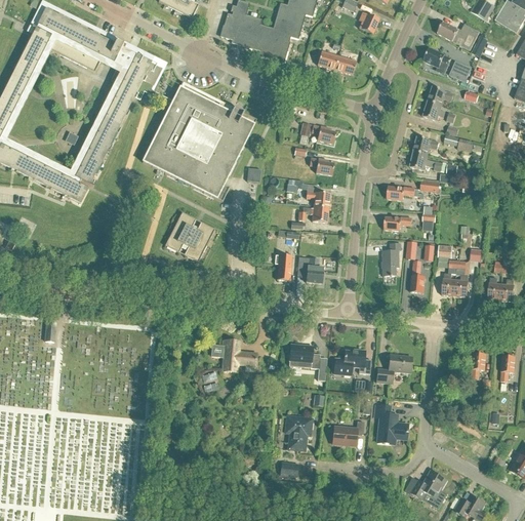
[(158,0),(191,16),(198,3),(193,0),(158,0)]
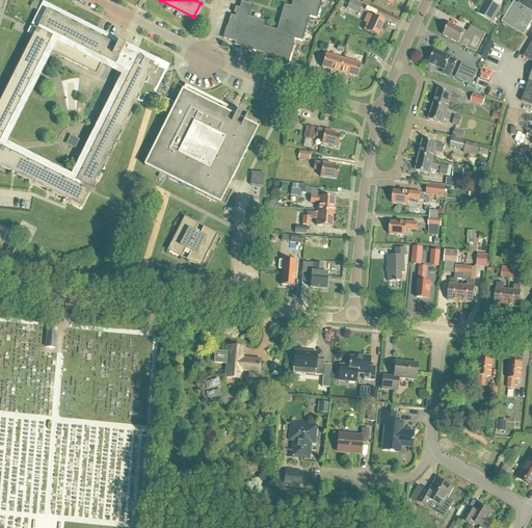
[(255,10),(253,15),(248,14),(253,2),(247,0),(240,0),(239,5),(235,4),(233,9),(235,10),(235,14),(230,12),(223,35),(236,38),(235,42),(263,50),(261,55),(287,62),(293,41),(292,41),(293,36),(301,38),(309,14),(316,16),(319,0),(291,0),(290,3),(284,2),(276,27),(264,24),(265,19),(259,17),(260,11),(255,10)]
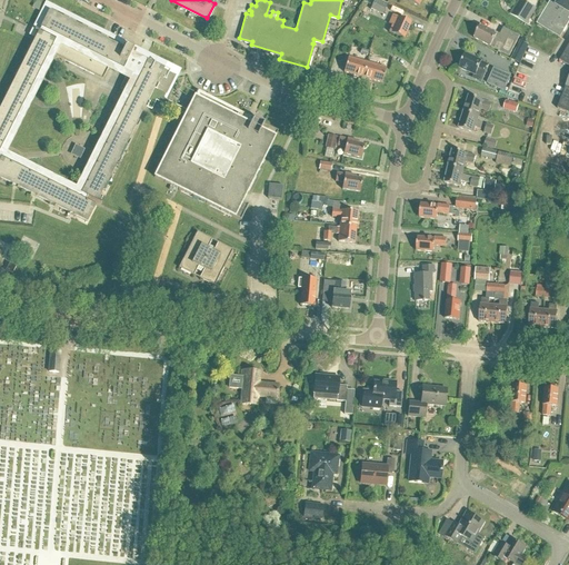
[(365,17),(370,5),(359,0),(357,0),(351,11),(365,17)]
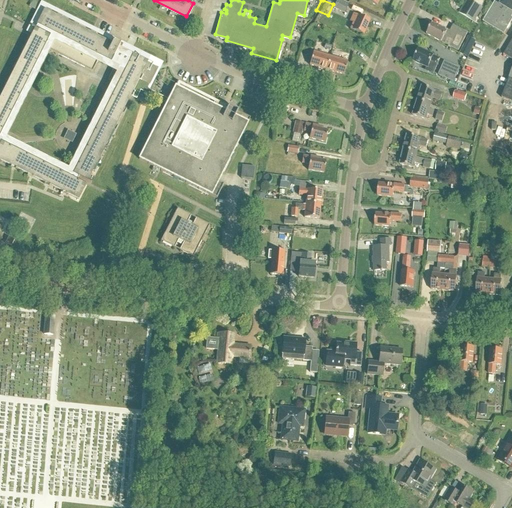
[(333,5),(344,10),(349,1),(347,0),(332,0),(331,1),(334,2),(333,5)]
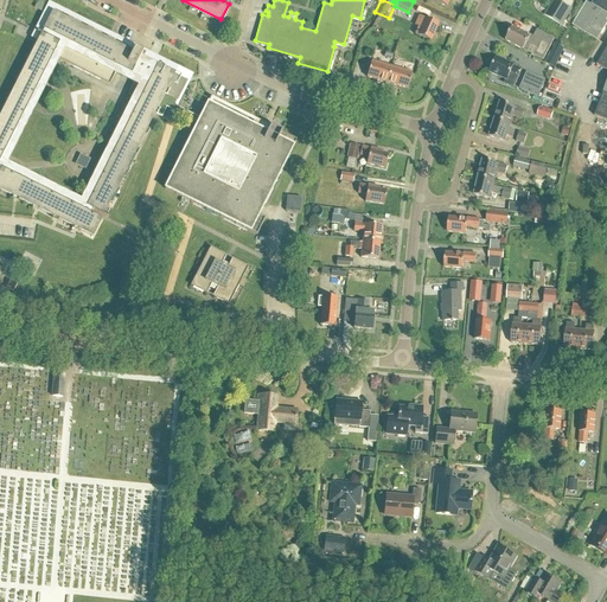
[(550,0),(543,11),(562,23),(572,6),(562,0),(550,0)]
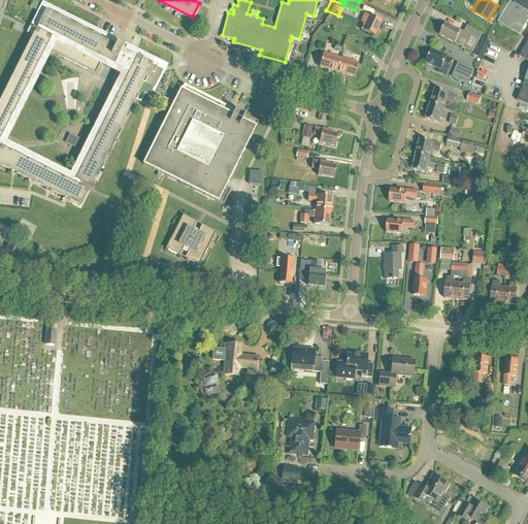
[(527,13),(527,0),(508,0),(497,19),(519,32),(527,17),(527,14),(527,13)]
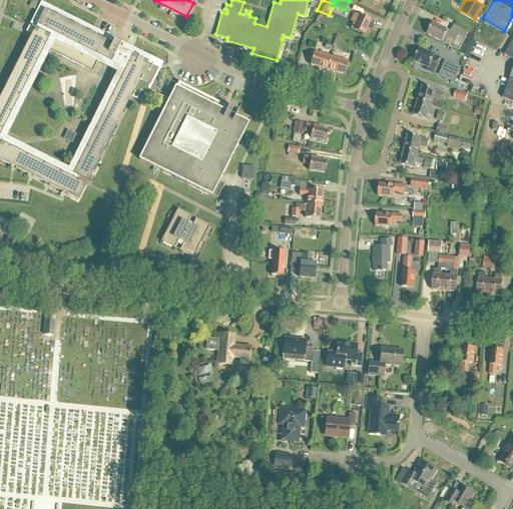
[(40,6),(31,25),(34,27),(0,94),(0,131),(44,44),(90,68),(92,69),(98,57),(114,65),(108,77),(110,77),(117,81),(72,171),(87,179),(90,181),(91,179),(87,178),(132,89),(136,90),(138,86),(166,101),(139,156),(216,195),(223,180),(218,178),(250,115),(237,108),(228,103),(225,109),(176,84),(178,79),(178,78),(168,97),(147,86),(159,61),(113,38),(111,41),(40,6)]
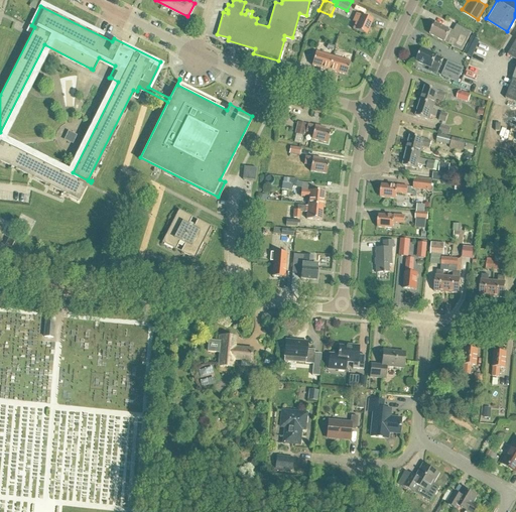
[(366,32),(372,18),(356,11),(353,19),(358,21),(355,27),(366,32)]
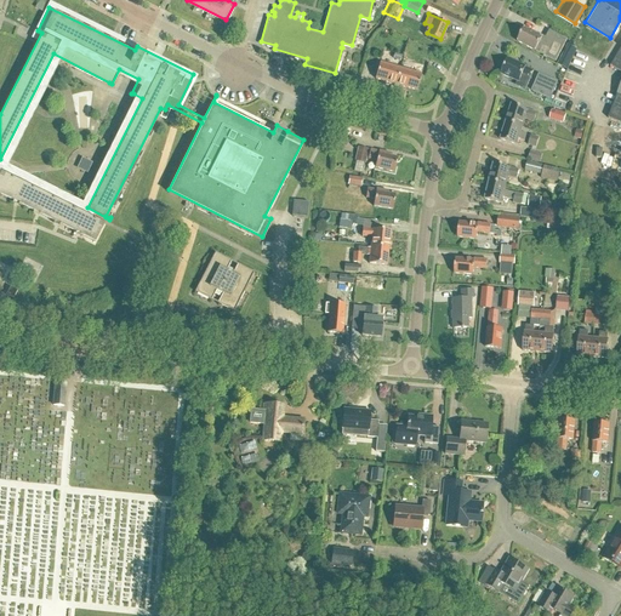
[(405,20),(404,40),(422,41),(423,21),(405,20)]
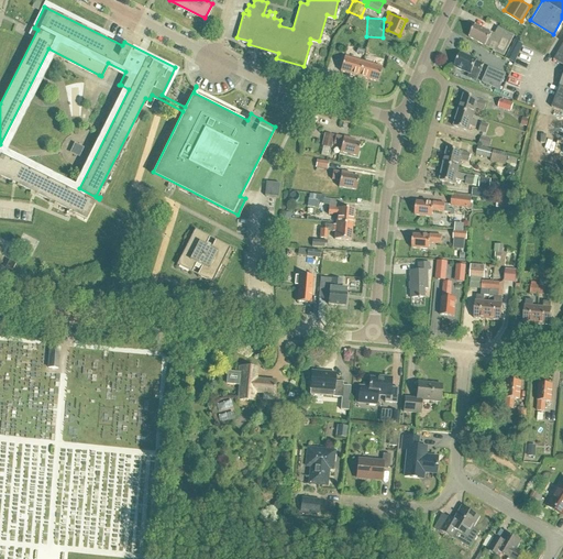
[(475,22),(468,34),(503,52),(512,33),(497,24),(494,31),(490,30),(490,31),(475,22)]
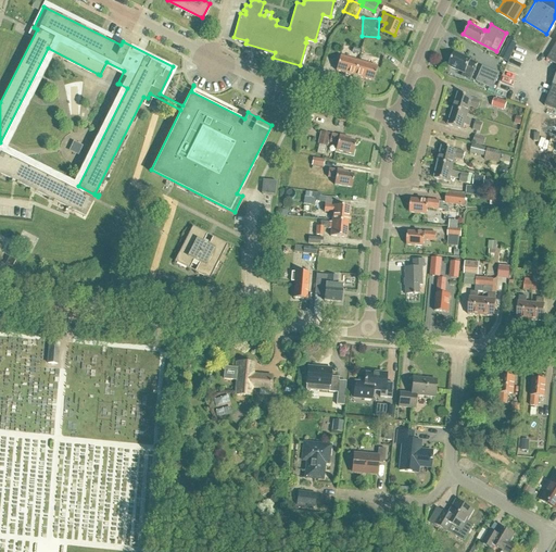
[(501,54),(508,58),(518,40),(515,39),(517,35),(512,33),(501,54)]
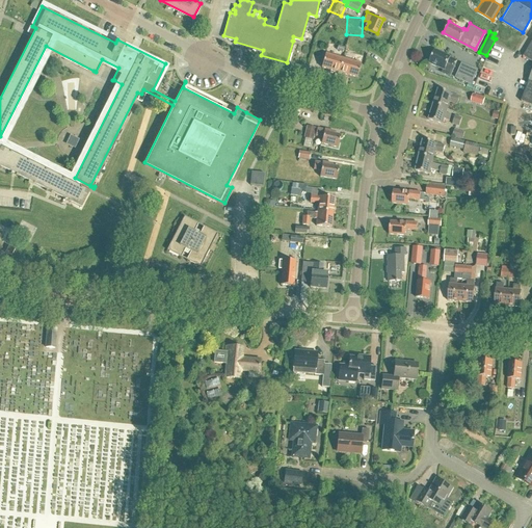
[(531,37),(523,53),(531,58),(531,68),(521,98),(531,102),(531,37)]
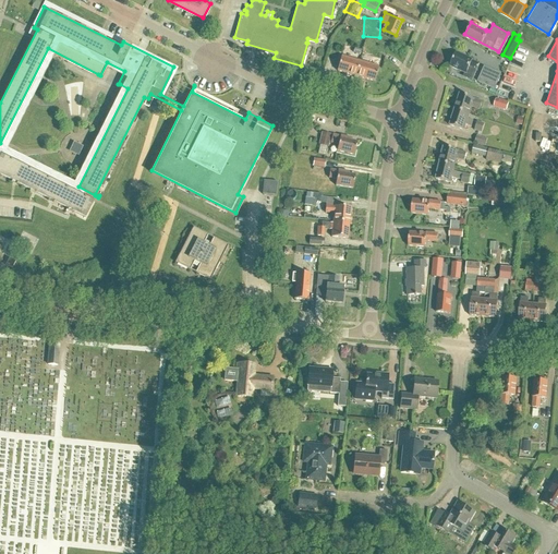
[(348,53),(360,56),(362,43),(350,40),(348,53)]
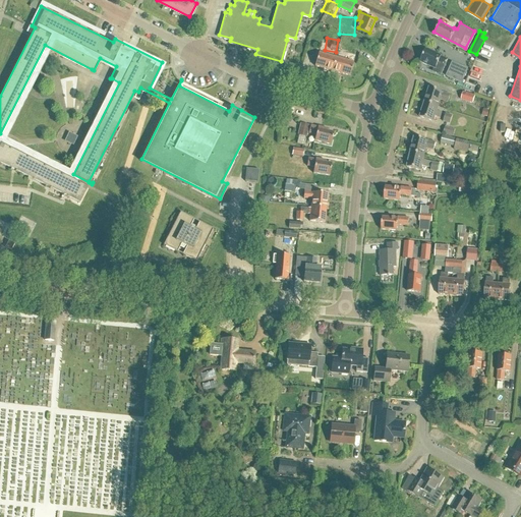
[(425,46),(420,59),(433,65),(432,69),(441,72),(446,62),(445,62),(447,57),(441,54),(441,53),(425,46)]
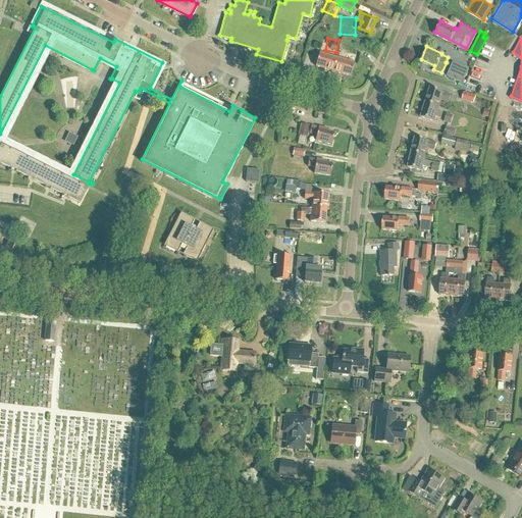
[(319,50),(315,63),(332,68),(336,55),(330,53),(319,50)]
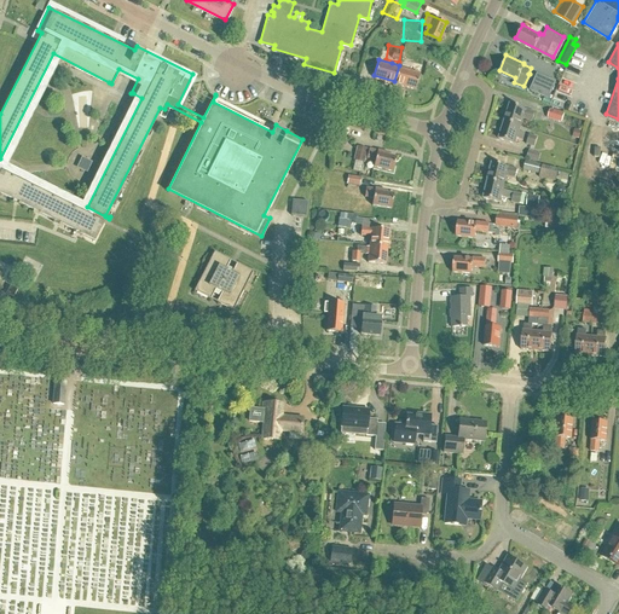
[(399,65),(394,81),(415,87),(420,71),(406,68),(399,65)]
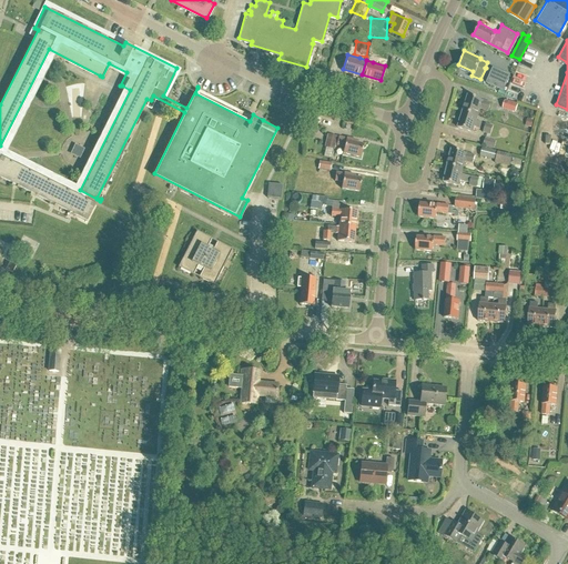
[(509,72),(493,64),(486,80),(503,87),(509,72)]
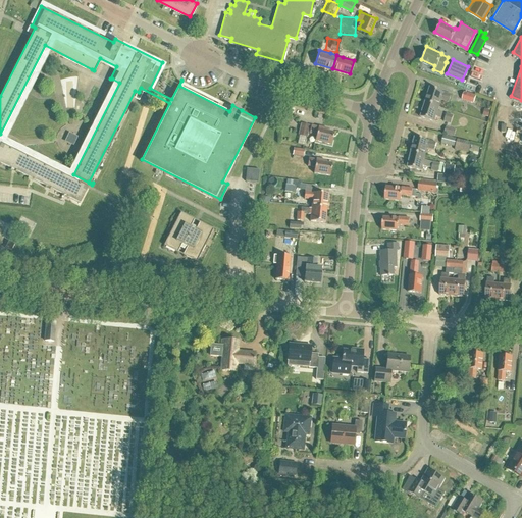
[(430,86),(425,100),(438,104),(440,97),(449,100),(451,92),(442,90),(430,86)]
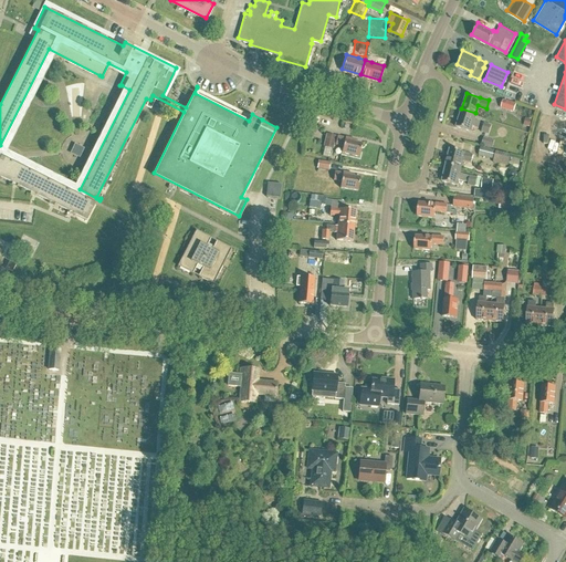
[(503,96),(501,105),(513,108),(516,101),(503,96)]
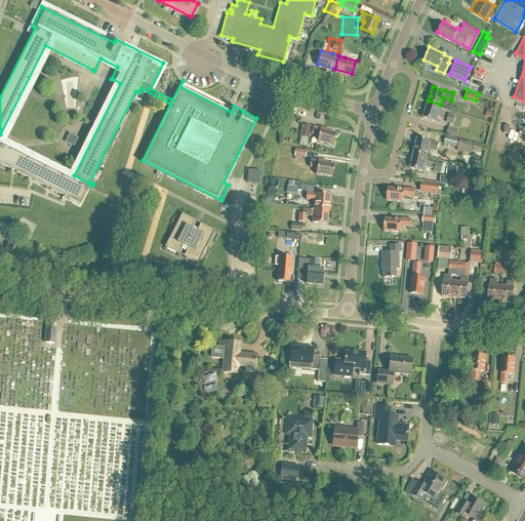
[(428,101),(422,115),(436,119),(438,115),(443,116),(444,110),(440,109),(441,105),(428,101)]
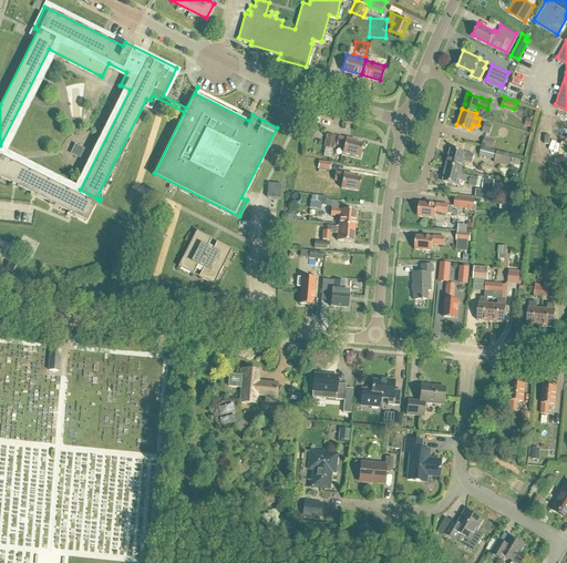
[(482,130),(490,132),(492,122),(485,120),(482,130)]
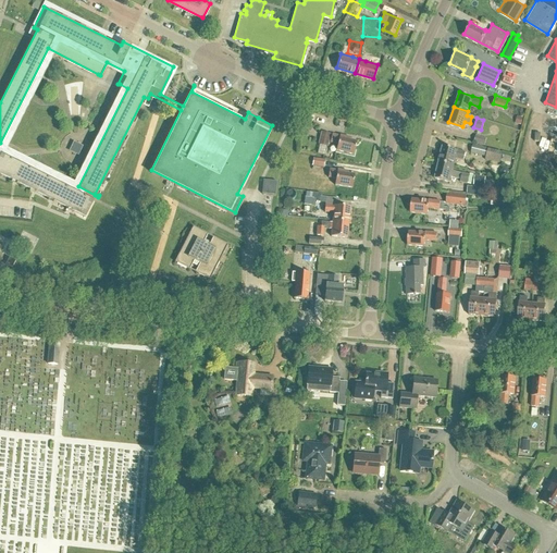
[(327,143),(330,131),(321,128),(318,140),(327,143)]
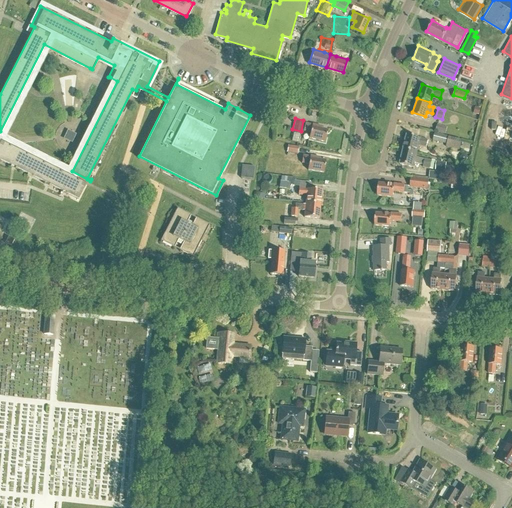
[(288,135),(292,124),(278,119),(274,130),(288,135)]
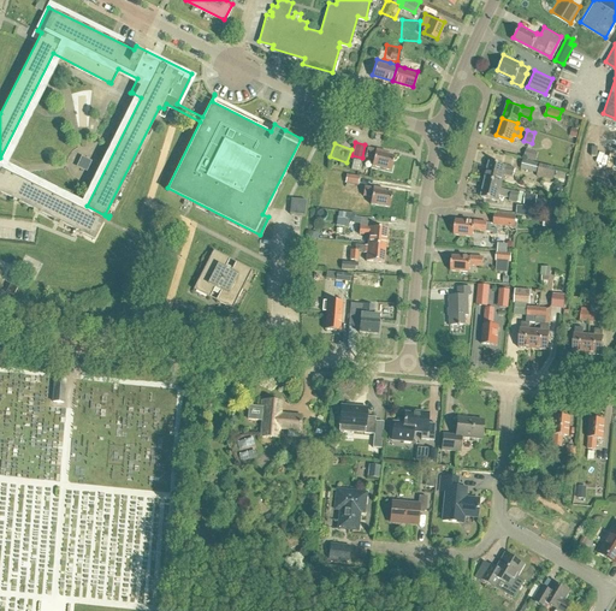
[(375,146),(375,147),(367,144),(365,153),(373,155),(371,162),(390,167),(394,154),(386,152),(388,149),(375,146)]
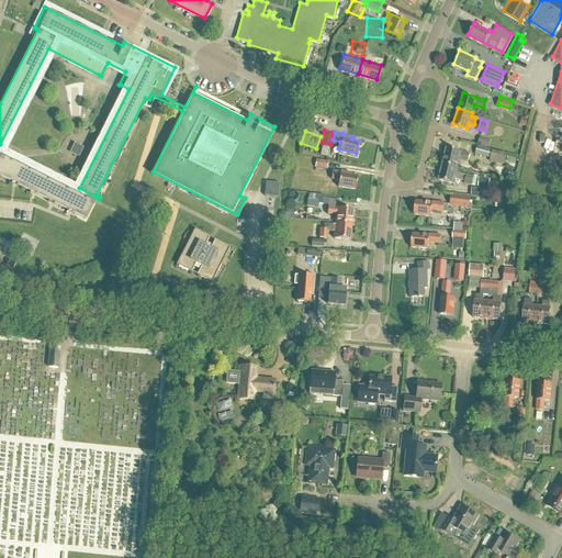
[(480,133),(478,141),(489,144),(491,137),(480,133)]
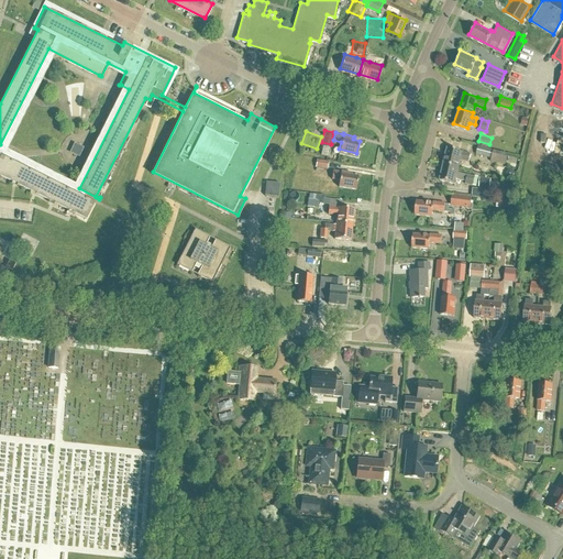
[(490,159),(505,162),(508,151),(478,143),(476,152),(492,155),(490,159)]
